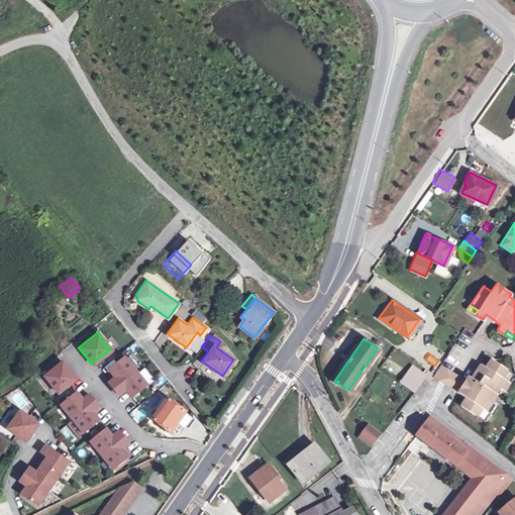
[(124,356),(107,370),(112,377),(106,381),(117,395),(124,389),(129,395),(144,383),(124,356)]
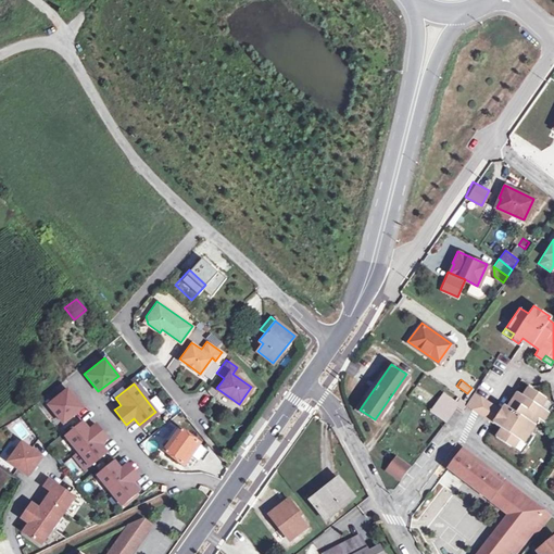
[(543,408),(549,400),(527,386),(521,394),(516,390),(504,408),(501,414),(498,413),(492,420),(501,426),(494,435),(516,449),(521,440),(526,442),(531,435),(526,431),(536,415),(541,419),(546,411),(543,408)]
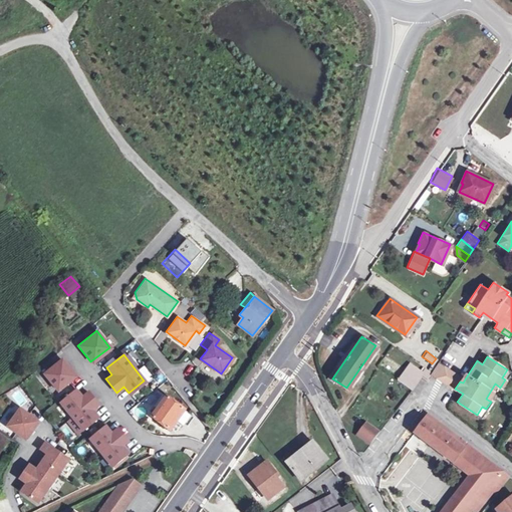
[(60,358),(42,372),(56,390),(73,375),(60,358)]
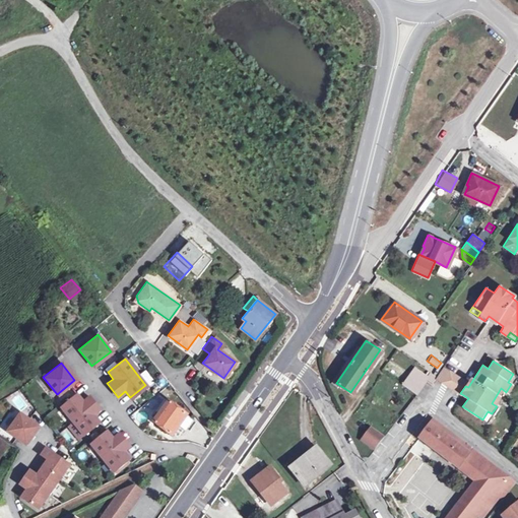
[(435,377),(441,381),(450,379),(448,370),(442,366),(435,377)]
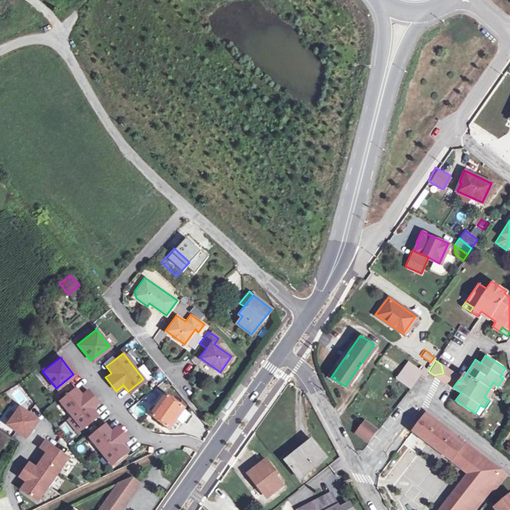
[(405,365),(417,373),(420,369),(408,361),(405,365)]
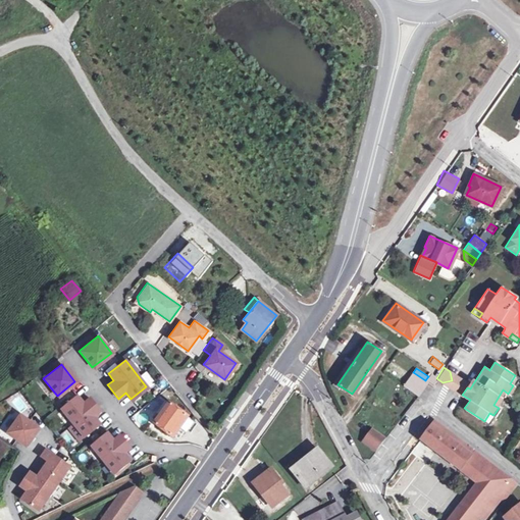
[(425,380),(413,372),(412,371),(403,384),(416,394),(425,380)]
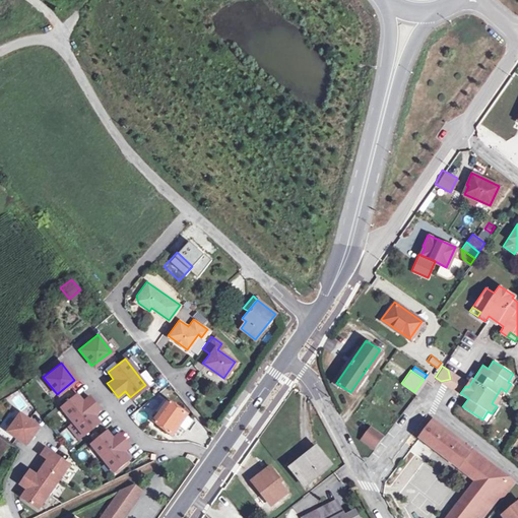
[(424,379),(429,383),(435,376),(429,372),(427,375),(424,379)]
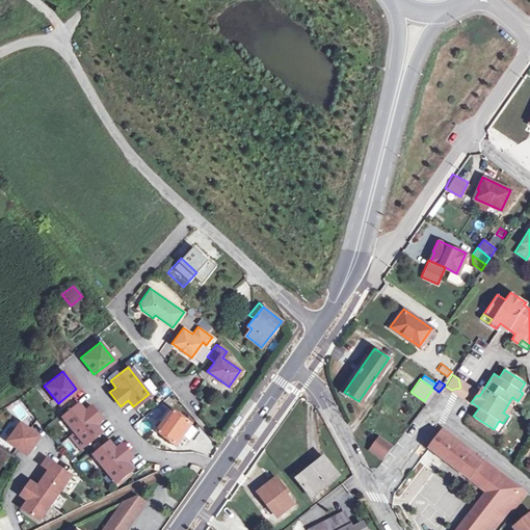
[(529,385),(525,382),(520,391),(523,393),(529,385)]
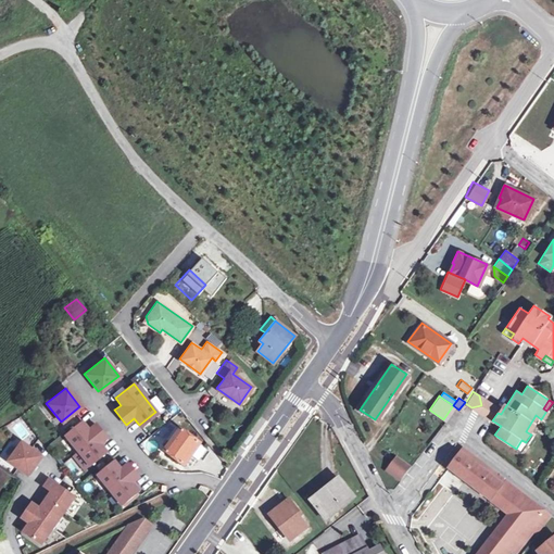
[(80,420),(64,435),(79,452),(74,457),(83,467),(103,450),(97,442),(104,437),(92,423),(86,427),(80,420)]
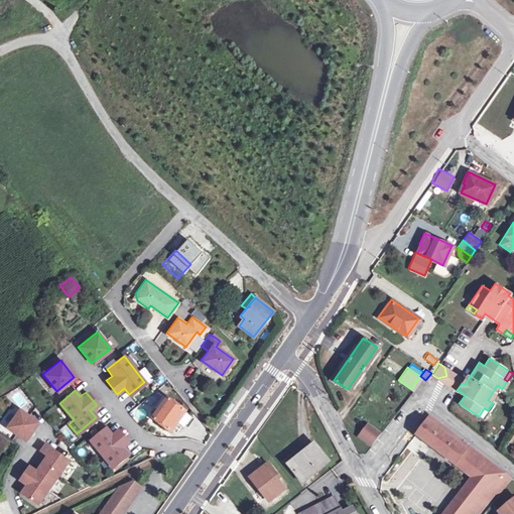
[(158,408),(166,397),(162,394),(154,405),(158,408)]
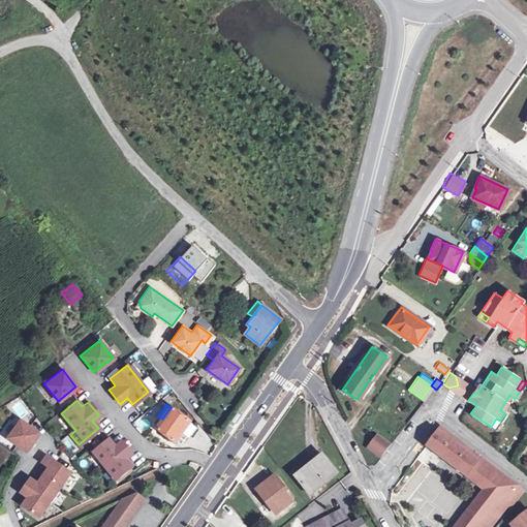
[(193,424),(171,407),(162,419),(155,428),(178,444),(193,424)]
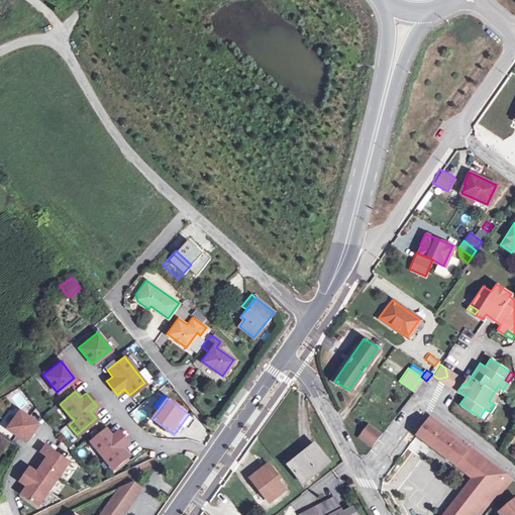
[(38,423),(16,407),(3,427),(25,443),(38,423)]
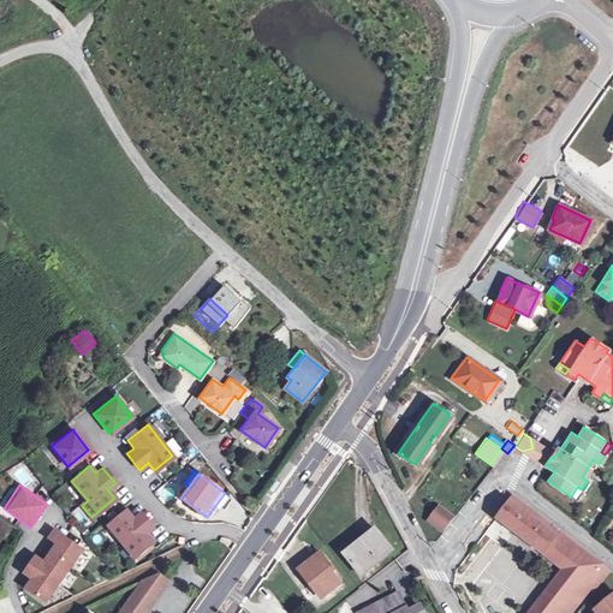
[(575,499),(582,489),(577,487),(571,497),(575,499)]
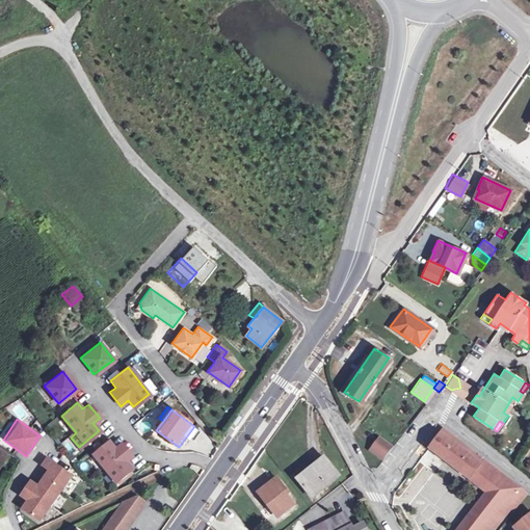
[(525,492),(441,427),(427,446),(484,489),(452,529),(482,529),(486,525),(491,529),(508,507),(511,509),(525,492)]
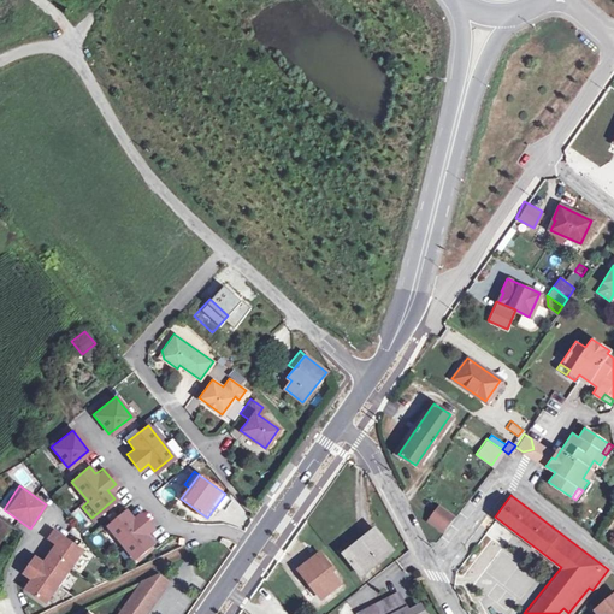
[(442,531),(454,515),(440,503),(427,519),(442,531)]
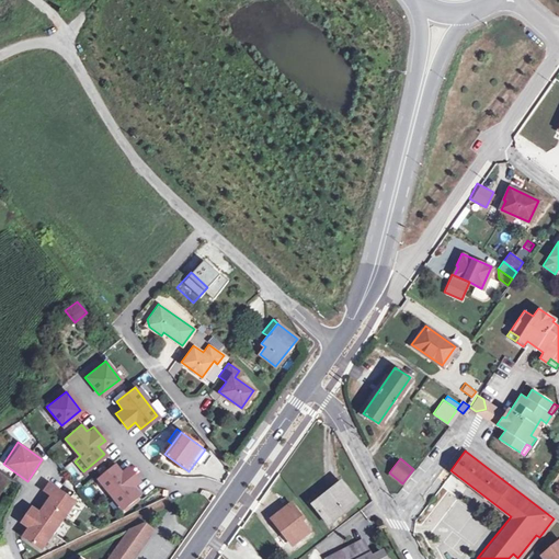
[(113,465),(97,478),(121,508),(138,493),(132,486),(137,480),(126,467),(118,472),(113,465)]
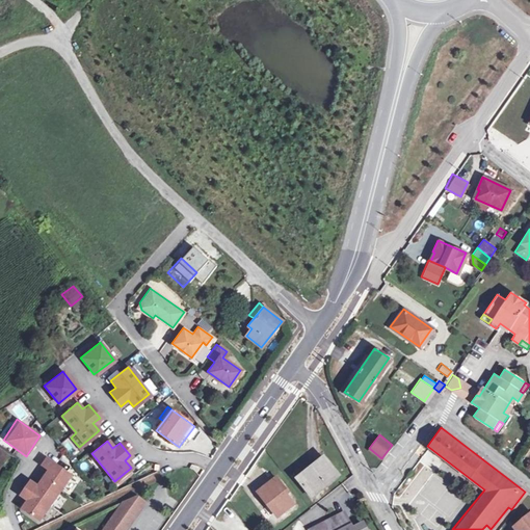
[(337,474),(323,456),(296,478),(310,496),(337,474)]
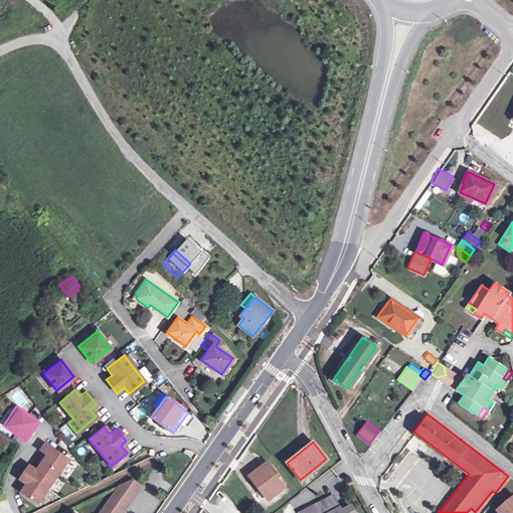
[(68,458),(45,443),(41,448),(49,453),(38,471),(27,464),(15,482),(21,485),(16,492),(36,506),(68,458)]
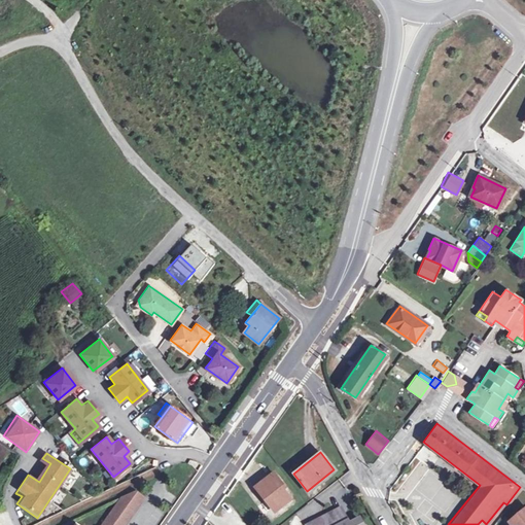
[(281,488),(284,486),(272,471),(252,487),(268,508),(270,505),(274,511),(289,498),(281,488)]
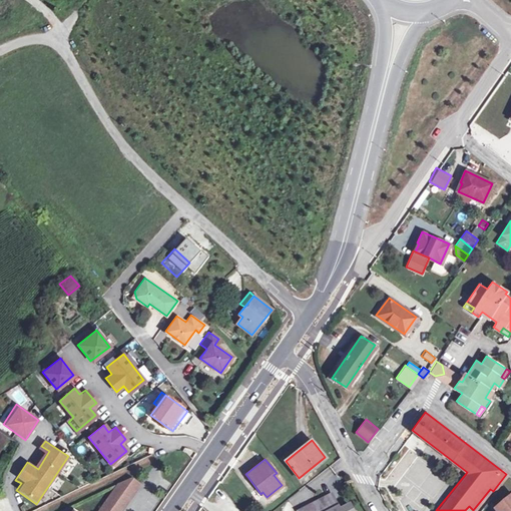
[(115,510),(136,482),(128,477),(114,482),(94,510),(115,510)]
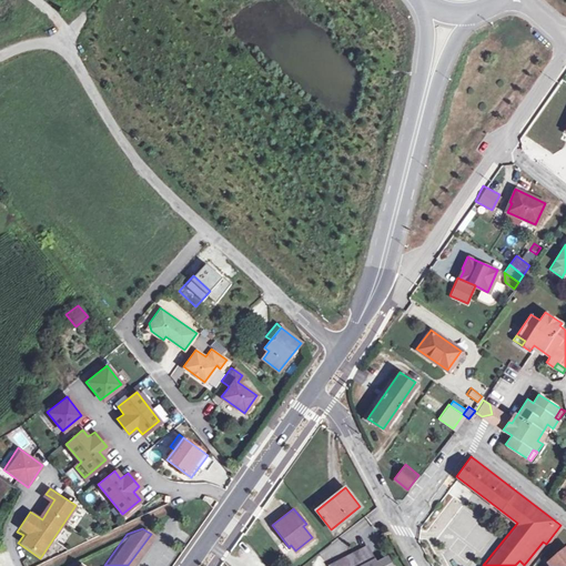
[(249,545),(243,538),(238,543),(243,551),(249,545)]
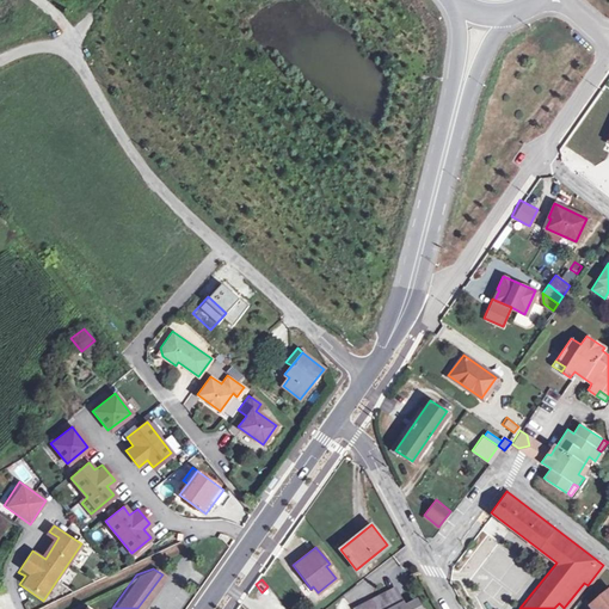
[(419,608),(414,600),(403,606),(393,586),(352,608),(419,608)]
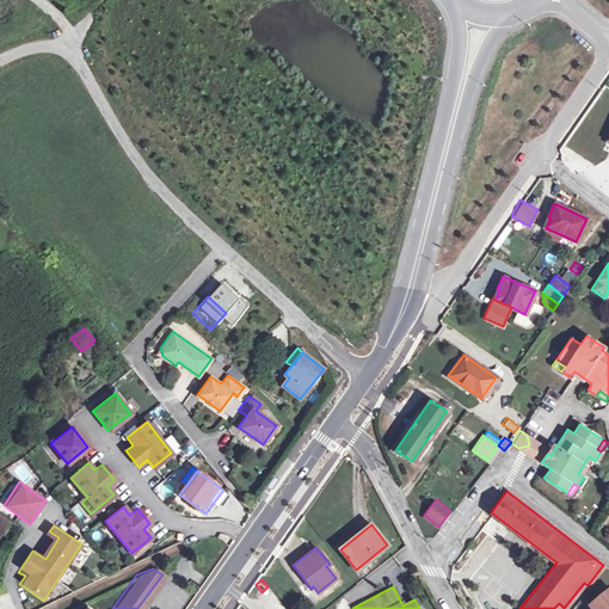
[(592,608),(608,608),(608,588),(589,604),(592,608)]
